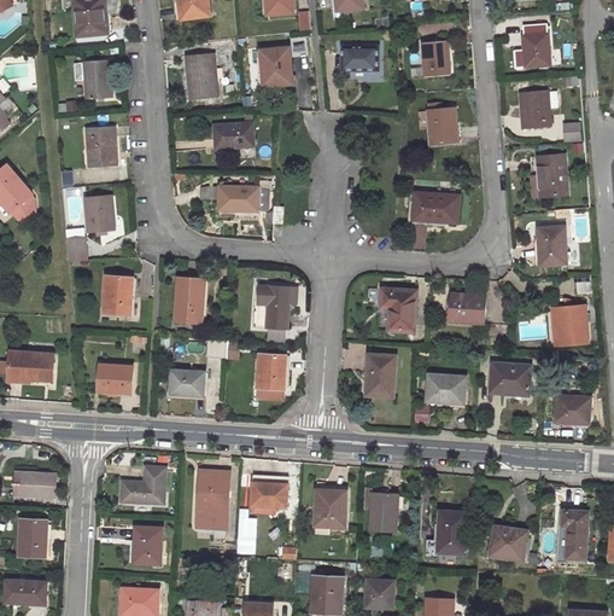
[(58,3),(62,38),(92,34),(89,16),(99,16),(99,11),(100,9),(101,6),(101,3),(99,0),(83,0),(58,3)]
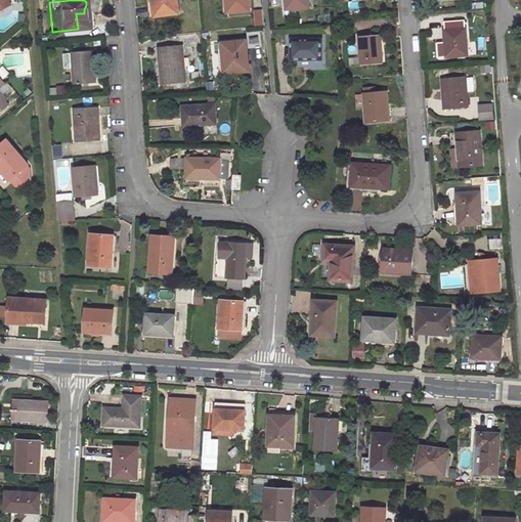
[(145,0),(148,16),(172,13),(170,0),(145,0)]
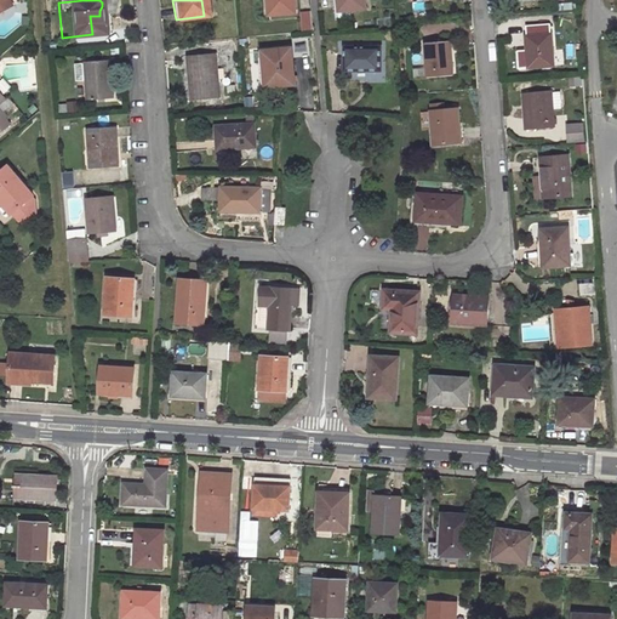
[(264,0),(266,15),(293,12),(291,0),(264,0)]
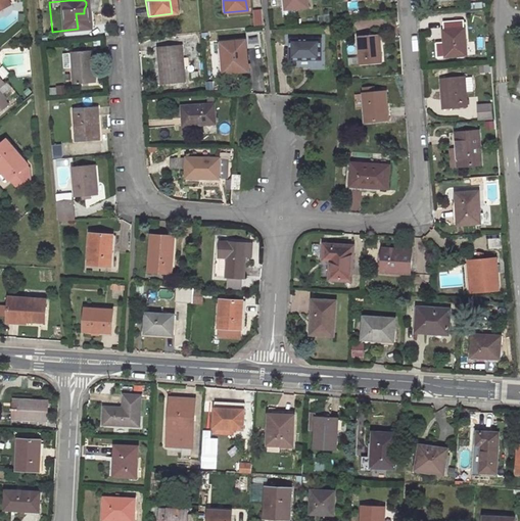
[(281,0),(283,8),(304,6),(303,0),(281,0)]
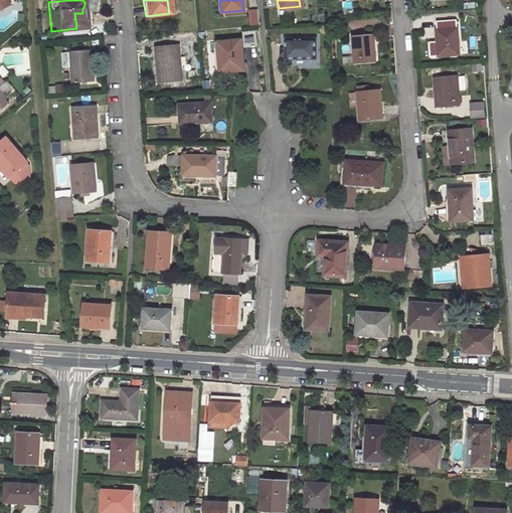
[(248,23),(258,22),(256,6),(247,7),(248,23)]
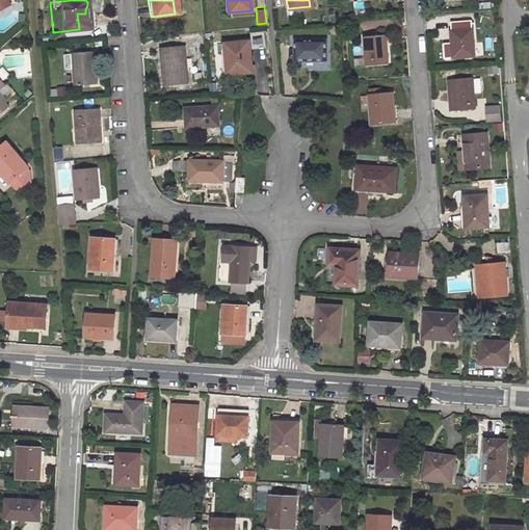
[(440,57),(473,54),(470,28),(474,27),(473,18),(447,21),(448,29),(445,30),(446,41),(439,41),(440,57)]
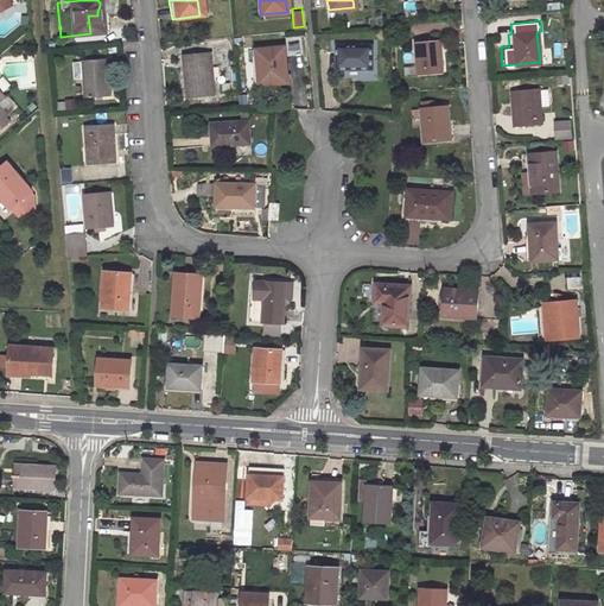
[(436,37),(412,38),(415,74),(438,73),(436,37)]
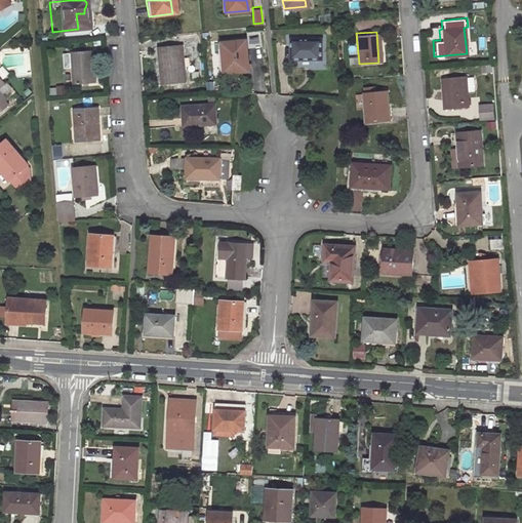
[(317,37),(286,38),(286,57),(317,57),(317,37)]
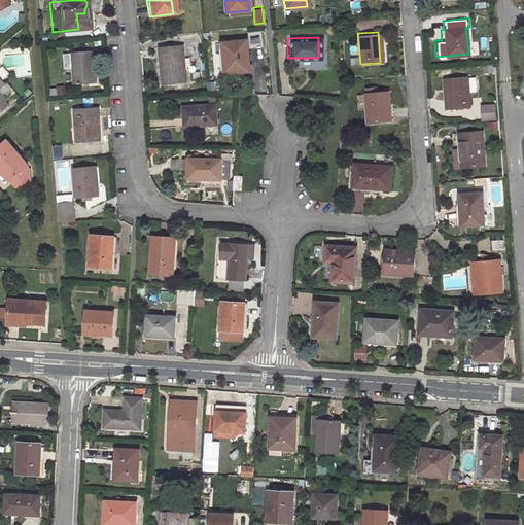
[(244,40),(221,43),(223,73),(247,71),(244,40)]
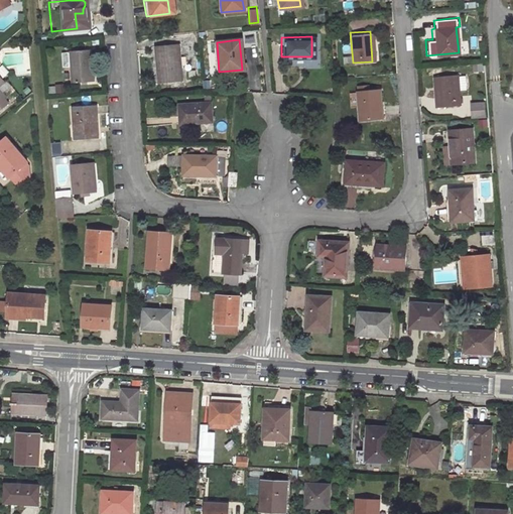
[(179,45),(154,47),(155,55),(159,54),(159,61),(156,61),(157,84),(182,82),(179,45)]
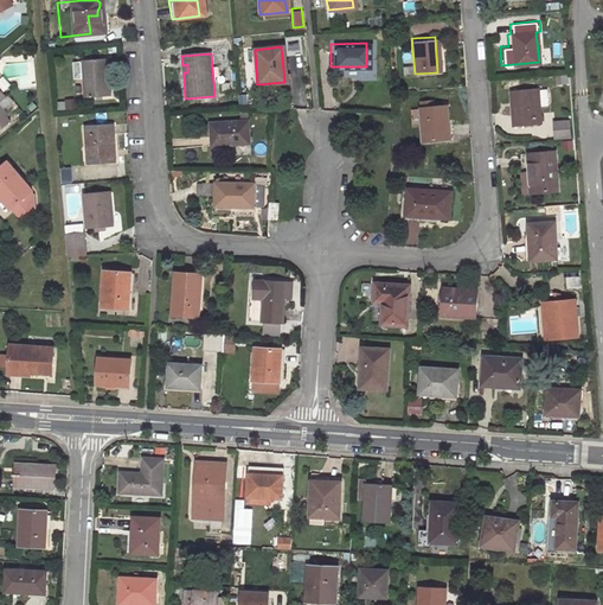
[(94,59),(66,62),(71,100),(97,97),(94,59)]
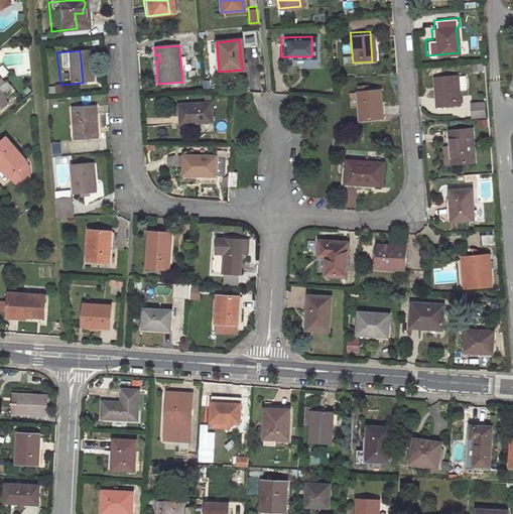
[(457,75),(432,77),(434,107),(459,106),(458,92),(465,92),(464,78),(457,78),(457,75)]
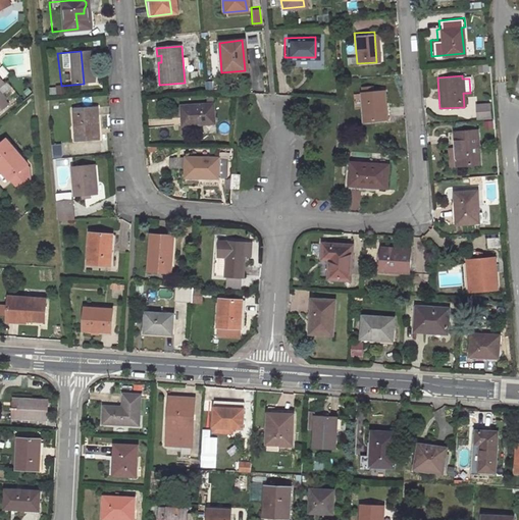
[(383,91),(361,93),(363,121),(386,119),(383,91)]
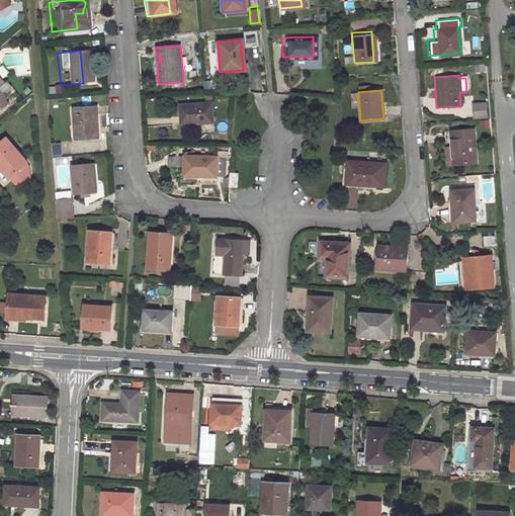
[(470,103),(471,115),(482,114),(481,102),(470,103)]
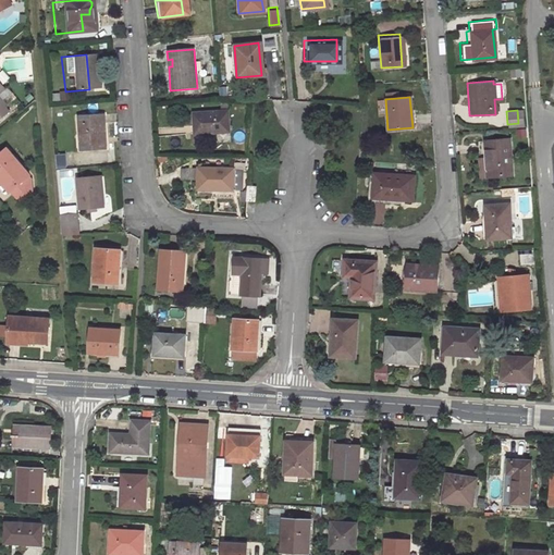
[(225,113),(191,114),(193,137),(228,136),(225,113)]
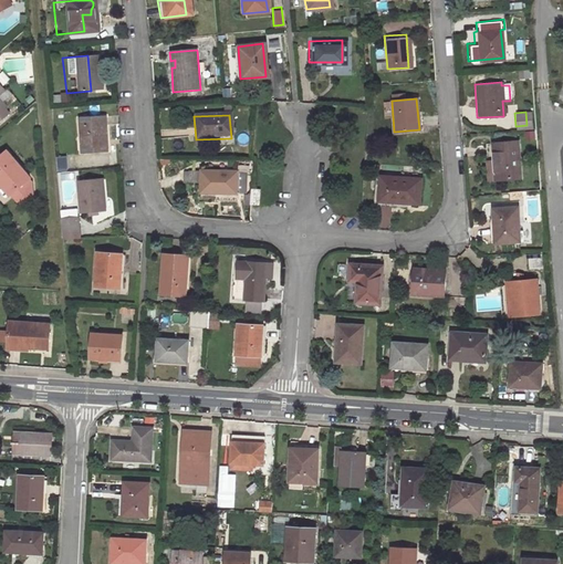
[(103,118),(79,122),(82,154),(106,152),(103,118)]
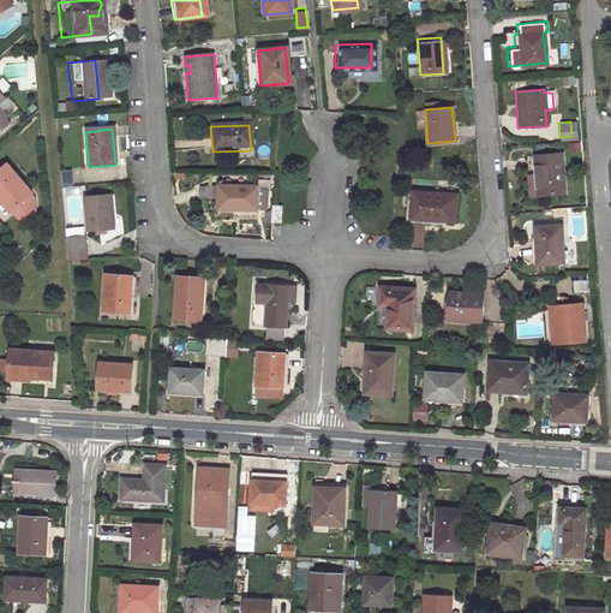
[(559,153),(533,154),(535,195),(563,192),(559,153)]
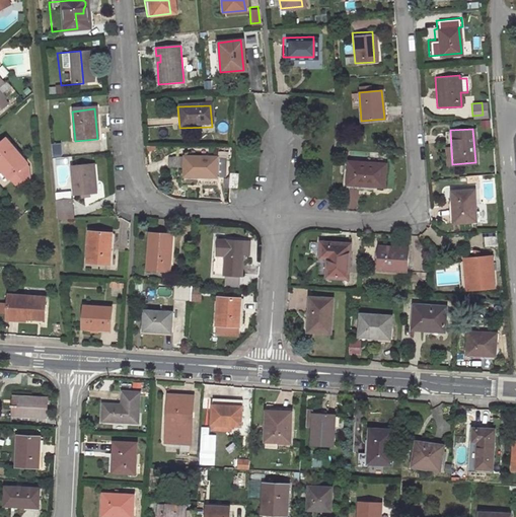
[(0,166),(8,175),(9,175),(17,186),(28,175),(20,165),(24,161),(25,160),(4,135),(0,138),(0,166)]
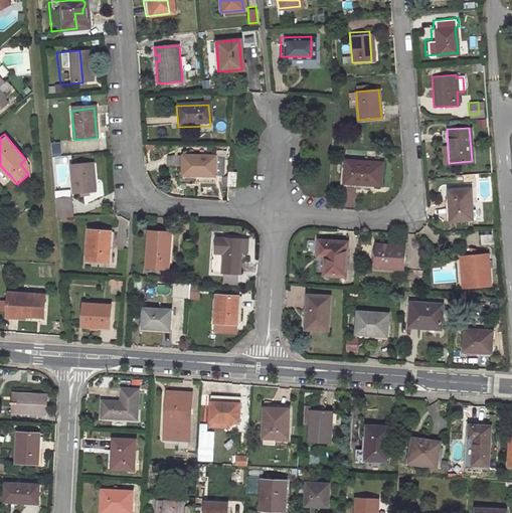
[(214,157),(181,156),(181,176),(213,177),(214,157)]
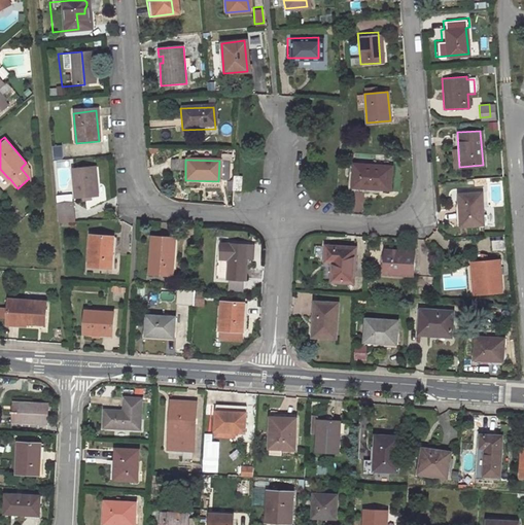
[(21,168),(29,178),(28,166),(25,164),(21,168)]
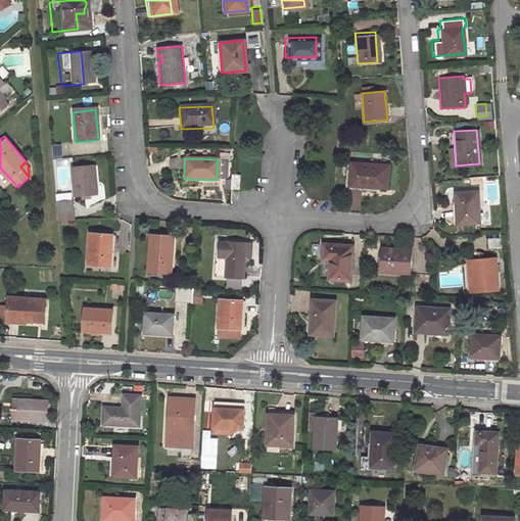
[(388,163),(349,162),(348,185),(386,187),(388,163)]
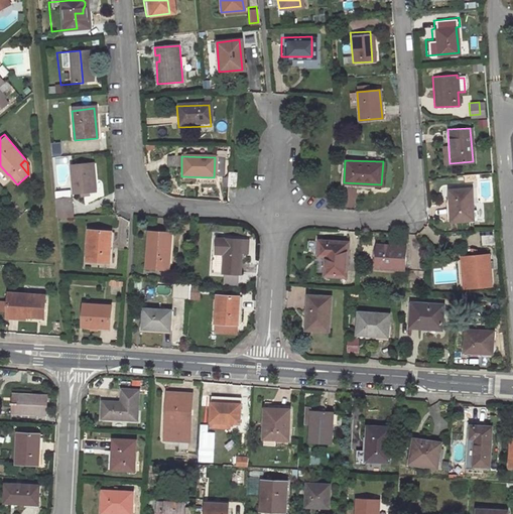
[(93,164),(72,166),(75,195),(81,194),(89,193),(96,193),(93,164)]
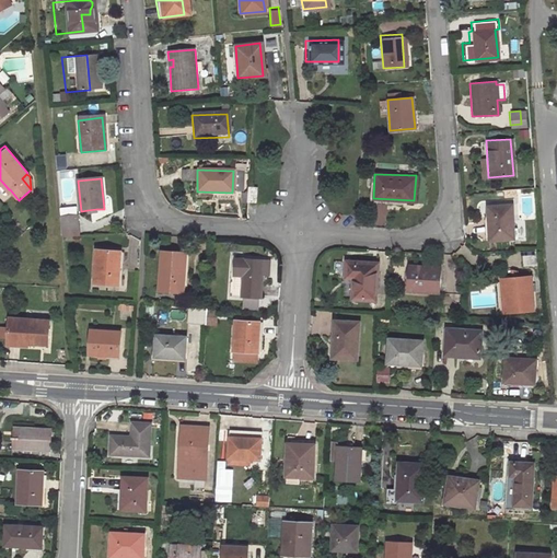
[(257,187),(248,186),(247,201),(257,202),(257,187)]
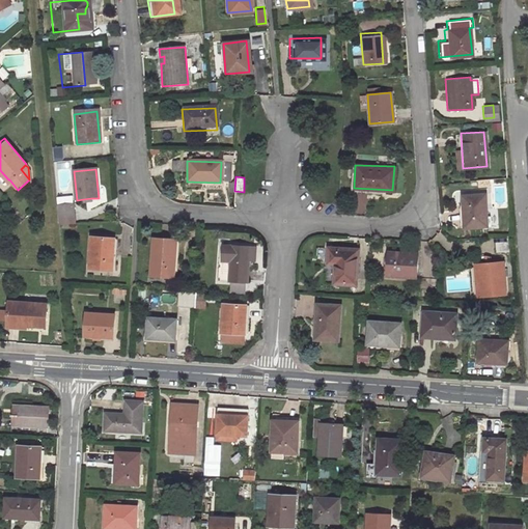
[(484,194),(462,196),(465,228),(493,225),(492,207),(485,209),(484,194)]
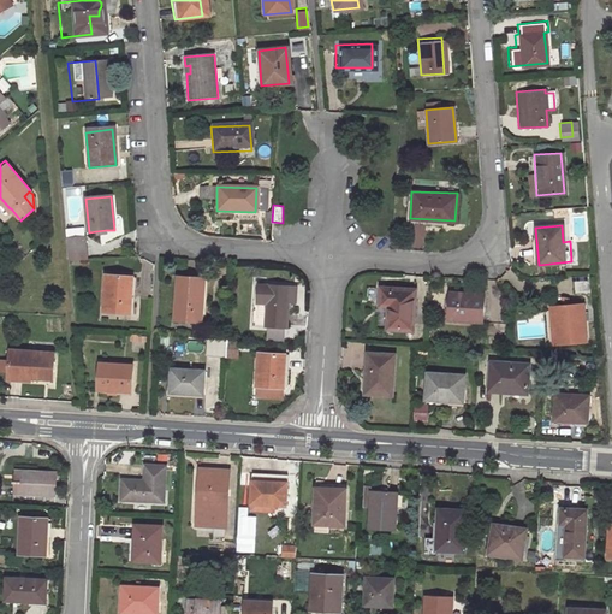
[(67,260),(85,258),(84,235),(65,237),(67,260)]
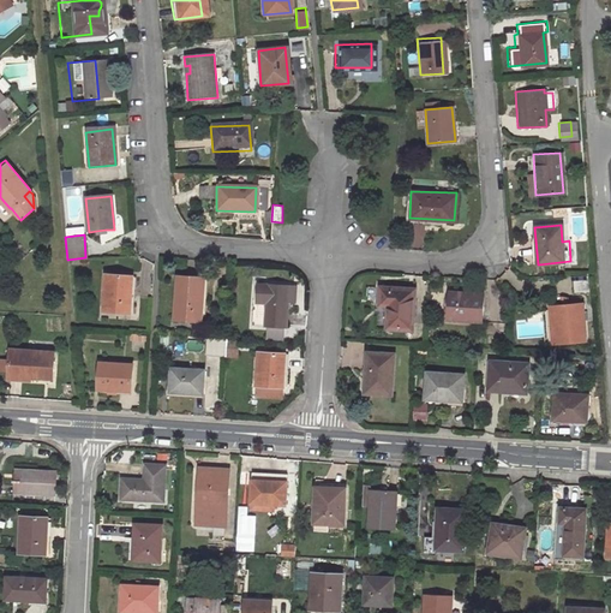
[(131,275),(106,274),(105,311),(129,313),(131,275)]
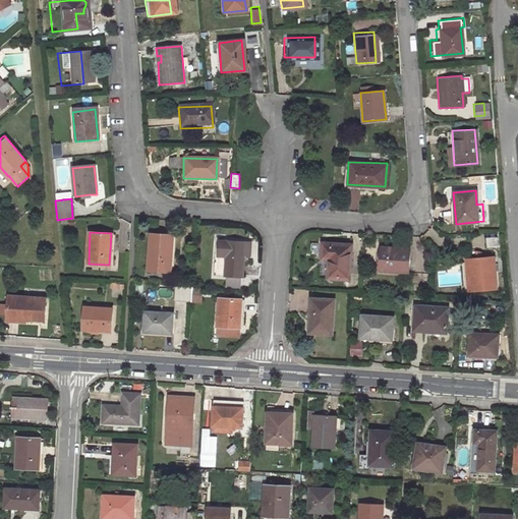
[(175,237),(149,235),(147,273),(170,275),(170,266),(173,266),(175,237)]
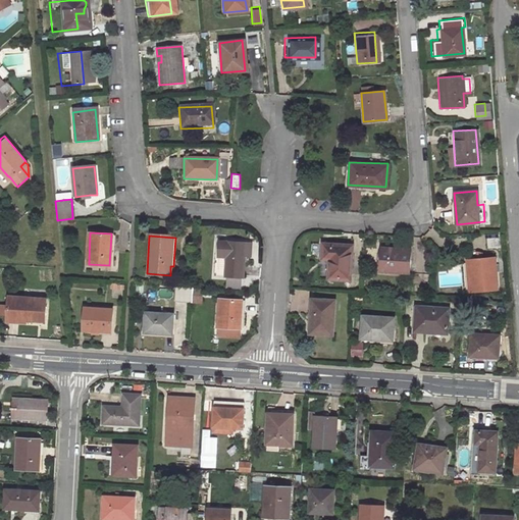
[(213,276),(224,276),(226,257),(217,256),(218,240),(216,240),(213,276)]
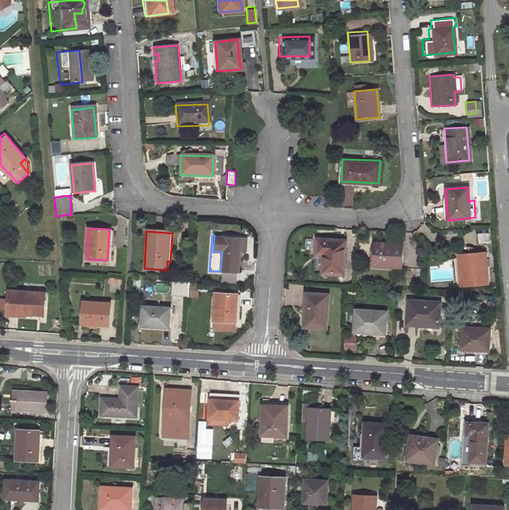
[(238,273),(240,250),(240,237),(214,235),(213,251),(222,252),(220,271),(222,272),(236,273),(238,273)]
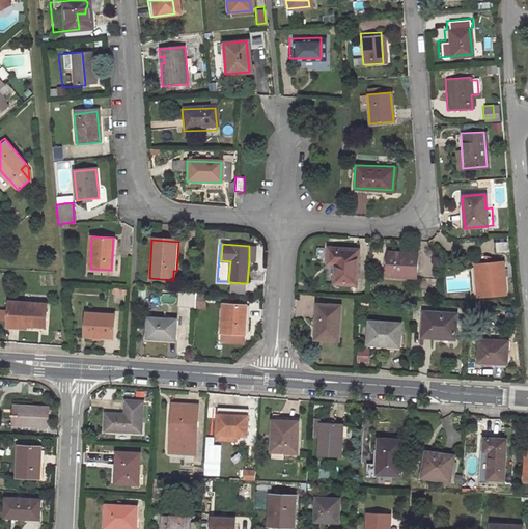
[(354,248),(327,246),(326,260),(334,261),(333,280),(353,281),(354,248)]
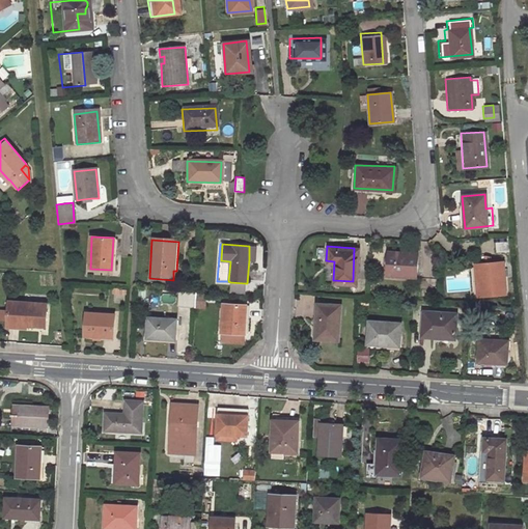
[(414,275),(415,251),(386,249),(384,273),(414,275)]
